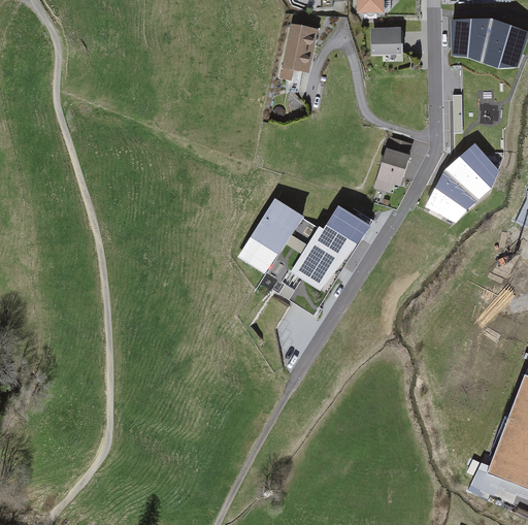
[(359,0),(360,13),(388,13),(388,0),(359,0)]
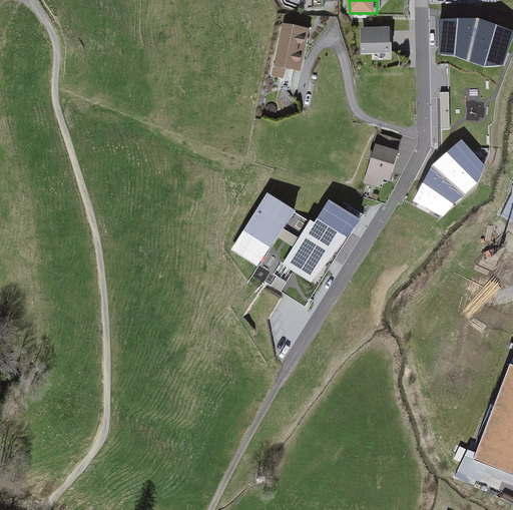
[(439,18),(440,51),(484,64),(502,62),(512,31),(512,30),(477,17),(439,18)]
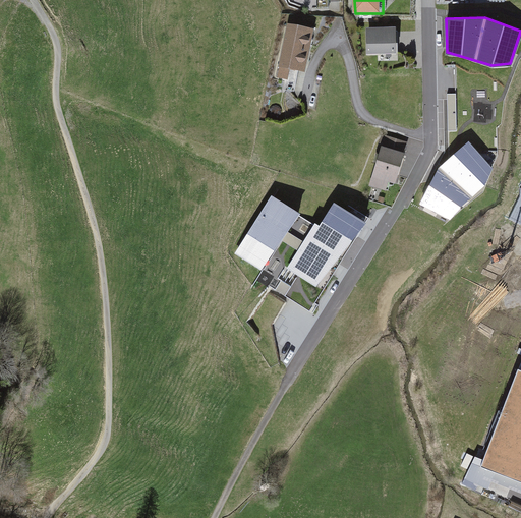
[(315,30),(290,24),(279,80),(294,83),(297,72),(306,74),(315,30)]
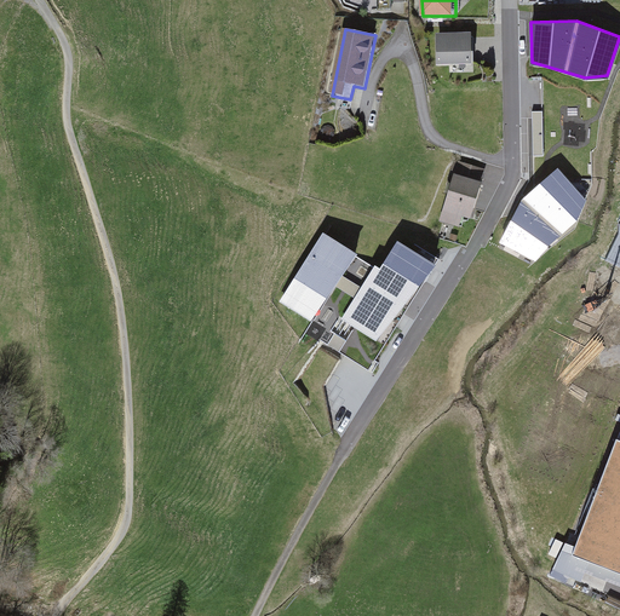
[(476,34),(438,35),(440,65),(477,64),(476,34)]
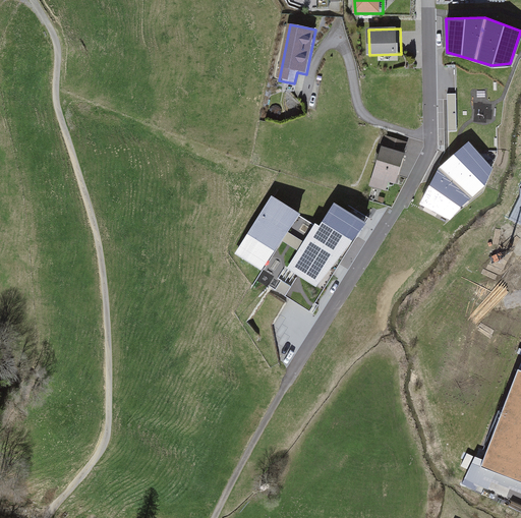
[(448,94),(450,122),(457,122),(455,93),(448,94)]
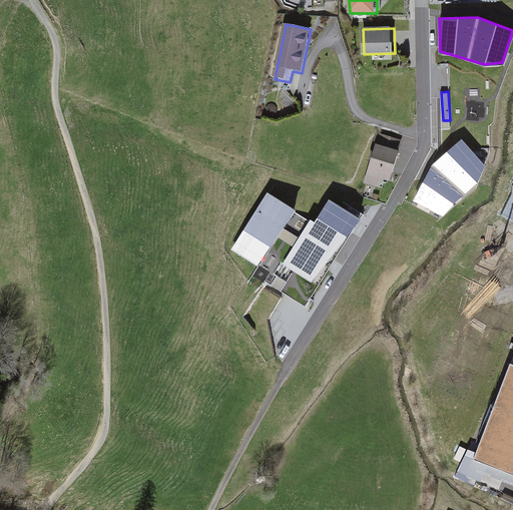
[(404,143),(383,136),(366,185),(387,192),(404,143)]
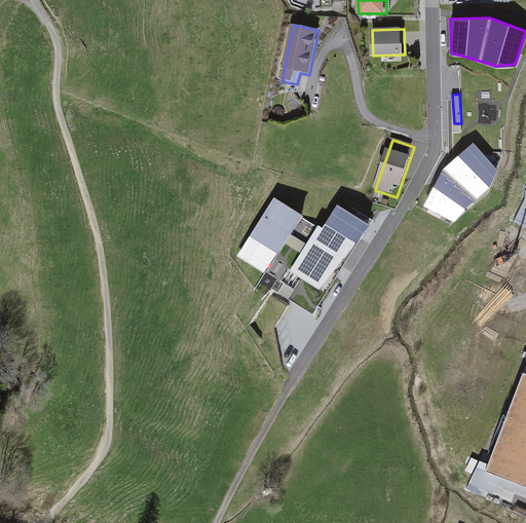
[(444,167),(425,202),(454,218),(488,185),(496,169),(473,143),(444,167)]
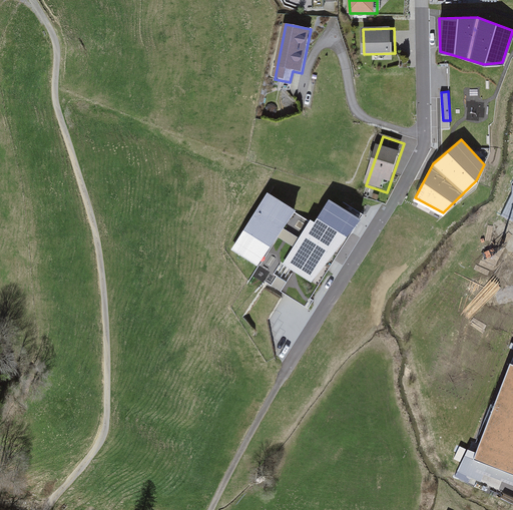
[(233,261),(269,279),(310,204),(275,185),(233,261)]
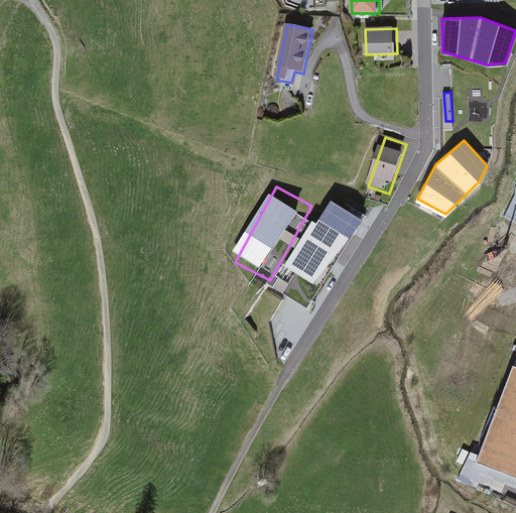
[(295,271),(331,290),(371,215),(337,197),(295,271)]
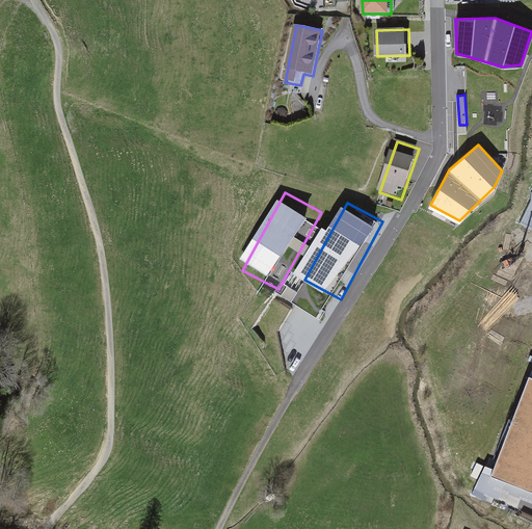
[(531,241),(514,232),(502,257),(514,262),(511,268),(531,278),(531,241)]
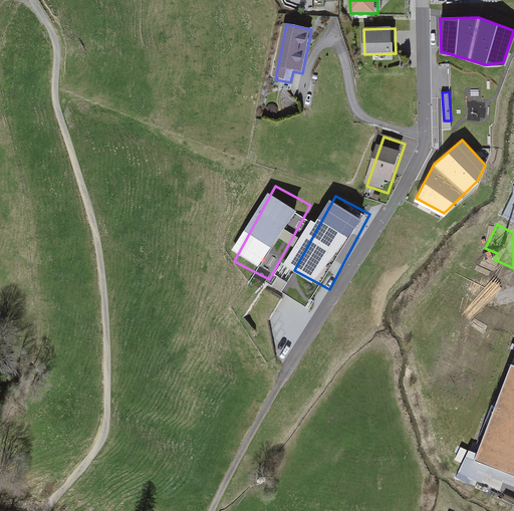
[(513,362),(510,360),(474,457),(513,472),(513,362)]
